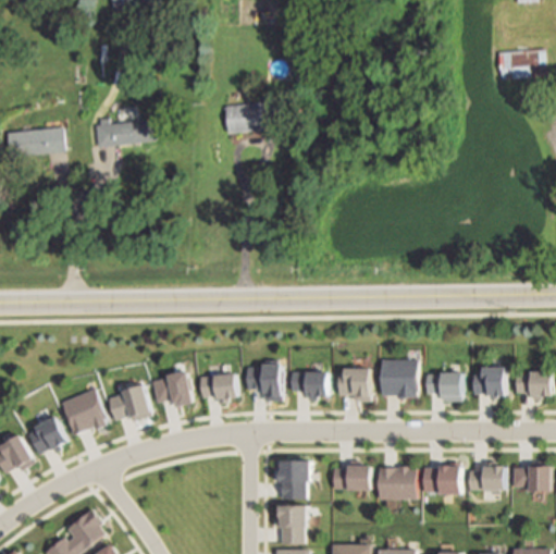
[(24,0),(29,0),(33,1),(28,11),(21,8),(24,0)]
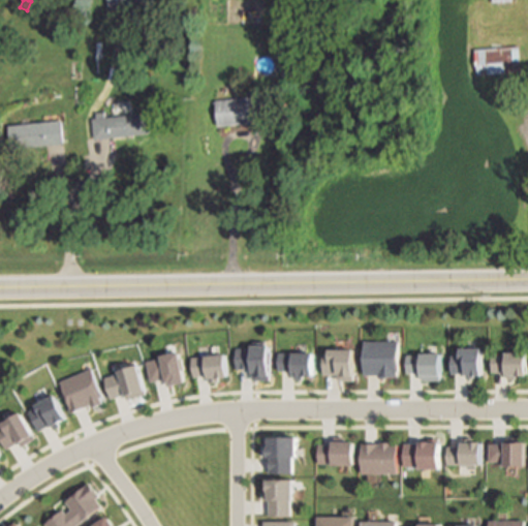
[(105,0),(150,0),(151,5),(106,9),(105,0)]
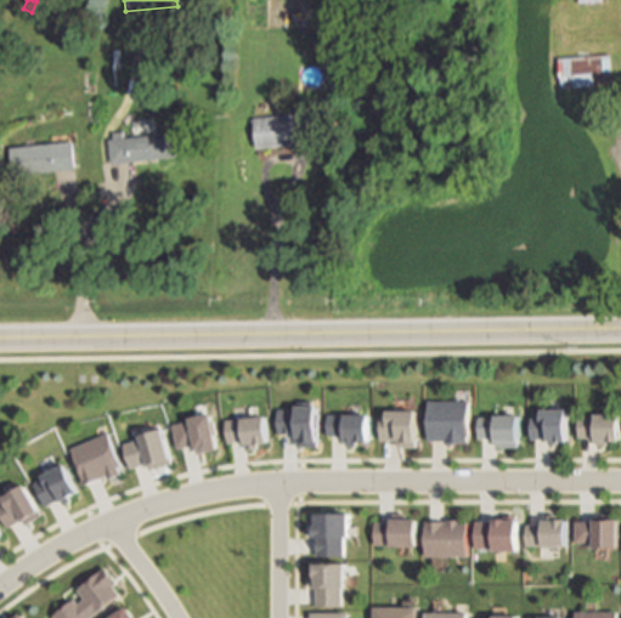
[(608,57),(610,86),(559,91),(557,62),(608,57)]
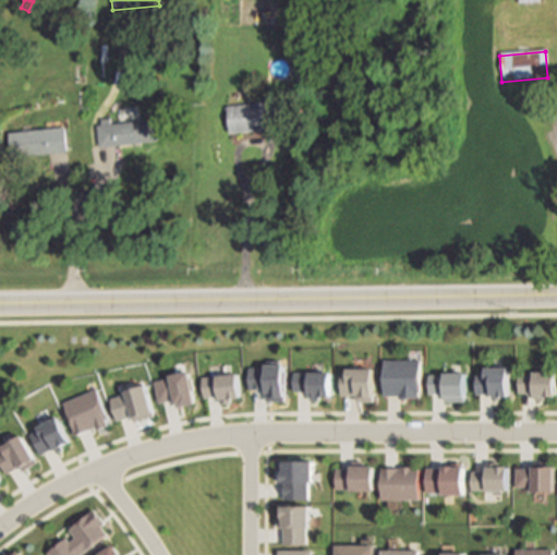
[(96,72),(105,74),(103,83),(94,81),(96,72)]
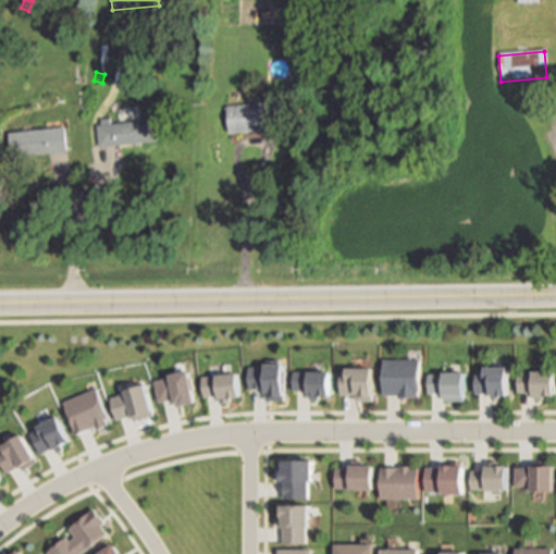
[(225,107),(273,101),(276,128),(227,134),(225,107)]
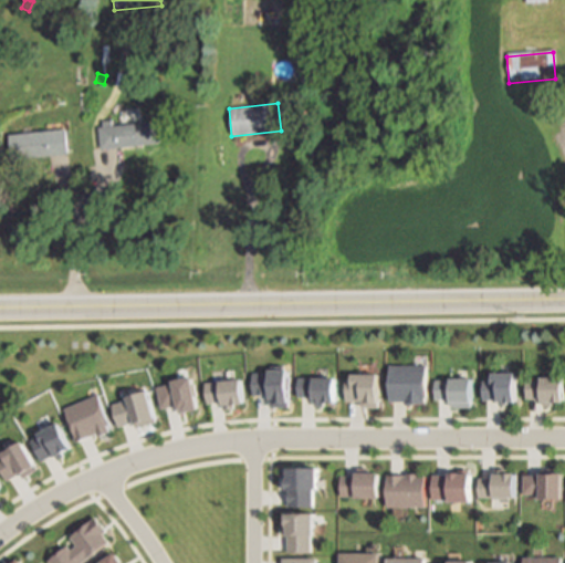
[(101,150),(97,127),(158,120),(160,144),(101,150)]
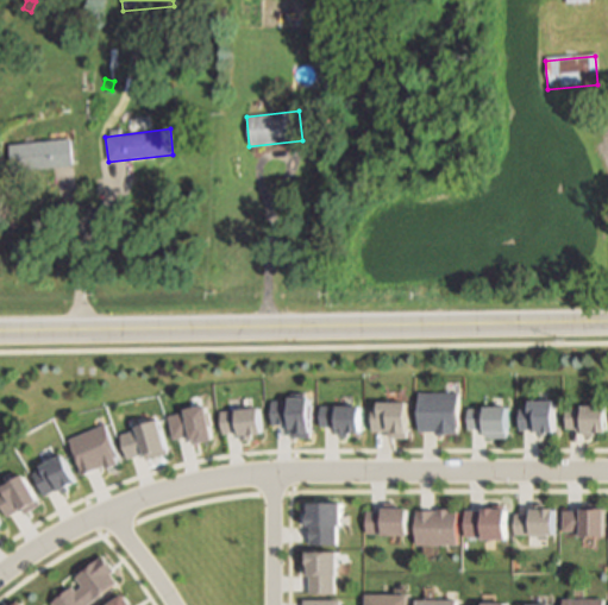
[(75,164),(11,174),(7,146),(57,139),(57,132),(67,131),(68,139),(71,139),(75,164)]
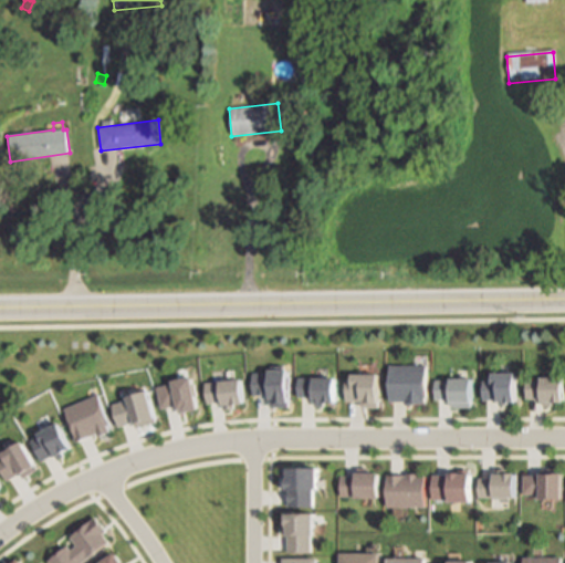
[(377,375),(376,379),(376,402),(376,406),(361,406),(361,402),(345,402),(345,378),(352,378),(352,375),(377,375)]
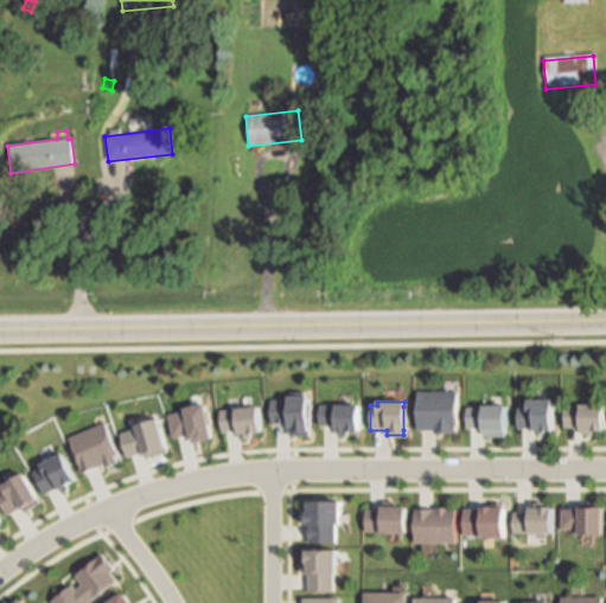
[(395,502),(395,507),(406,507),(406,511),(406,533),(382,533),(382,532),(365,533),(365,511),(381,511),(381,507),(383,507),(383,502),(395,502)]
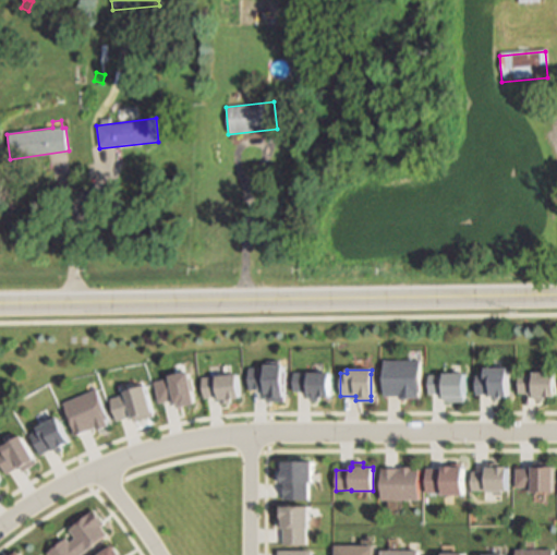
[(553,465),(554,493),(533,494),(532,490),(516,490),(515,473),(533,473),(533,465),(553,465)]
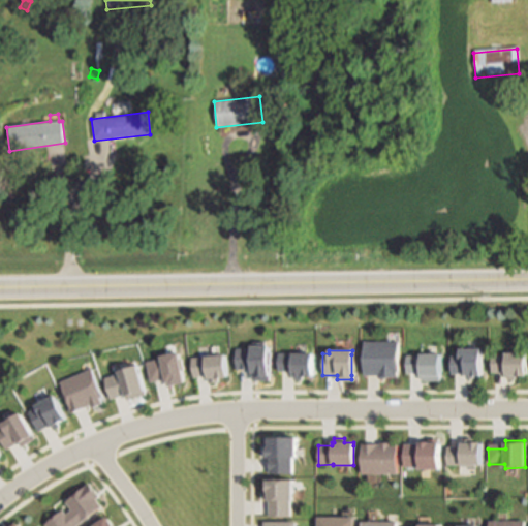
[(397,445),(397,474),(362,473),(362,445),(379,446),(380,443),(390,443),(390,445),(397,445)]
